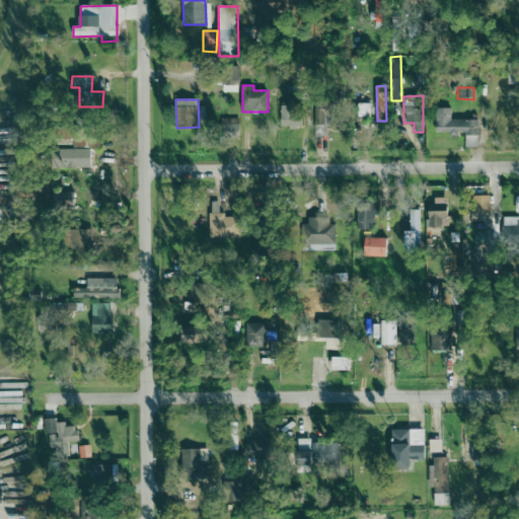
[(370,103),(358,103),(359,118),(371,117),(370,103)]
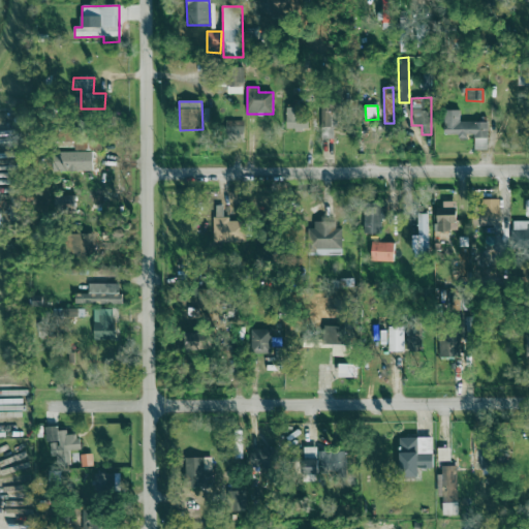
[(286,130),(309,130),(309,107),(286,109),(286,130)]
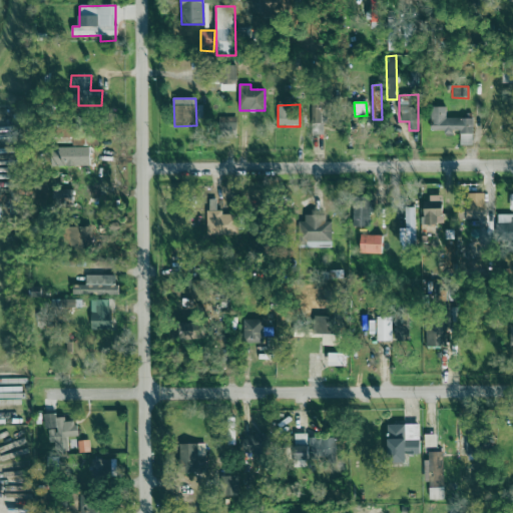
[(473,118),(446,118),(446,107),(432,107),(431,131),(461,132),(460,145),(473,145),(473,118)]
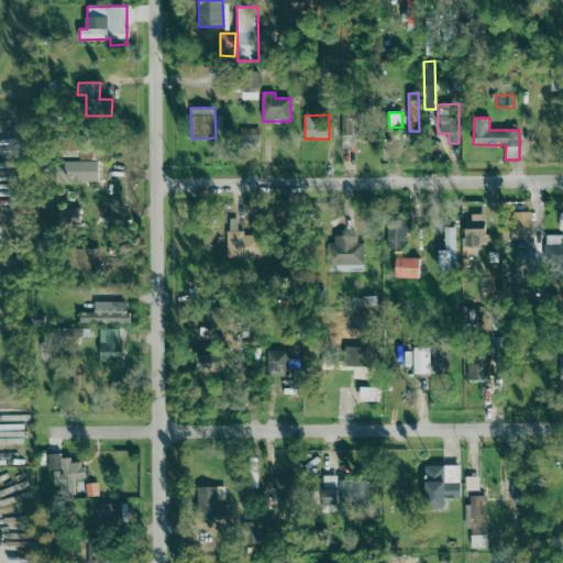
[(242,147),(261,147),(260,128),(241,129),(242,147)]
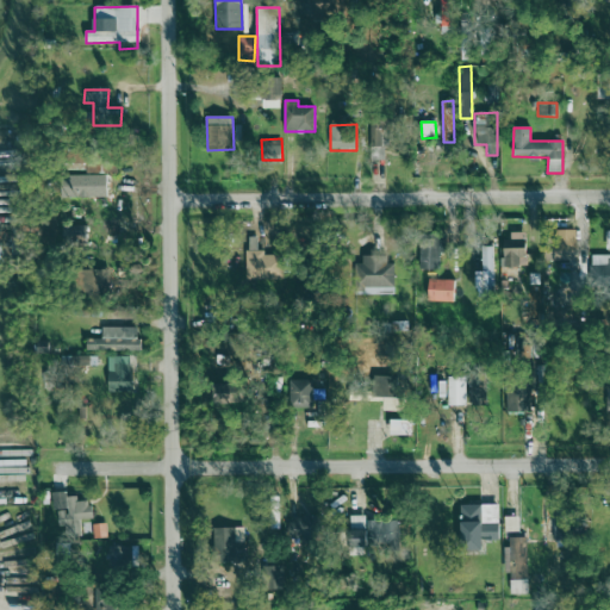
[(107,175),(61,176),(61,199),(107,198),(107,175)]
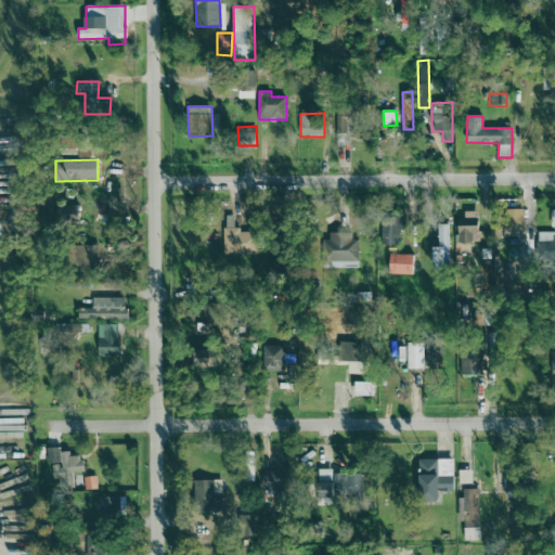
[(460,244),(479,243),(479,214),(459,215),(460,244)]
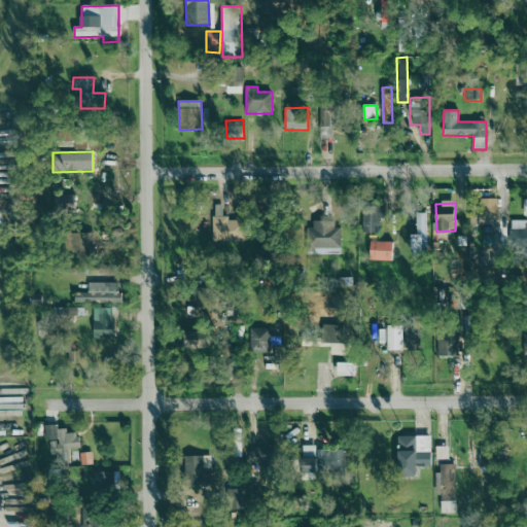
[(213,241),(245,242),(245,220),(222,219),(222,207),(214,206),(213,241)]
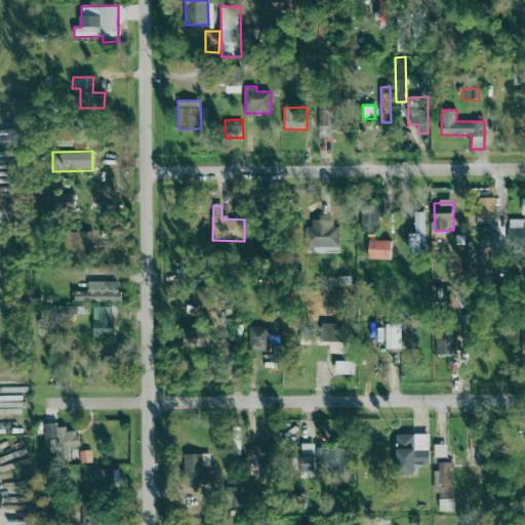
[(471,225),(496,224),(496,207),(471,207),(471,225)]
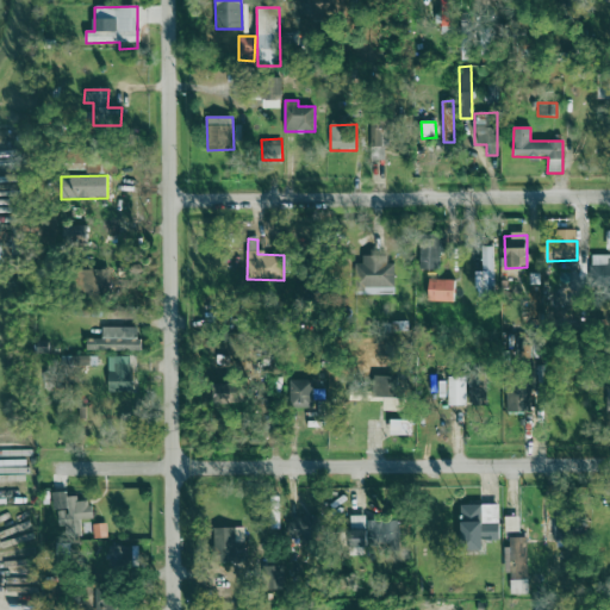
[(421,269),(440,269),(441,242),(421,242),(421,269)]
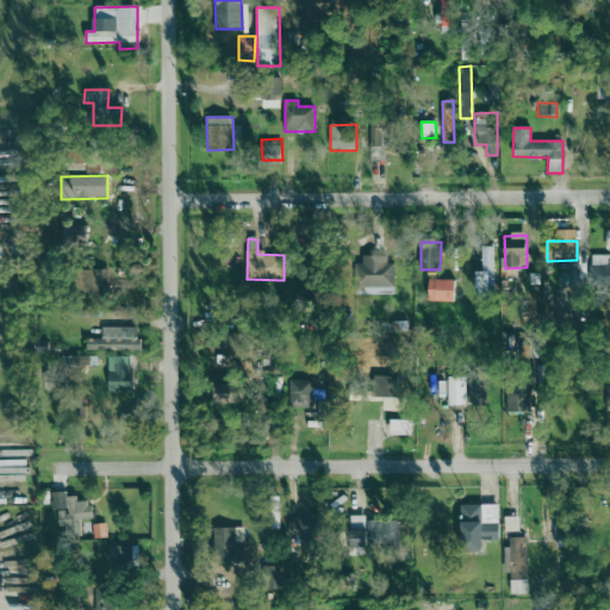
[(495,290),(493,247),(481,247),(483,272),(475,272),(475,290),(495,290)]
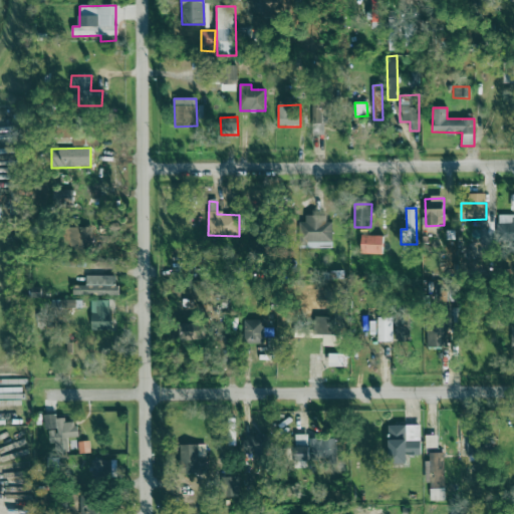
[(300,222),(299,248),(331,249),(332,216),(305,216),(305,222),(300,222)]
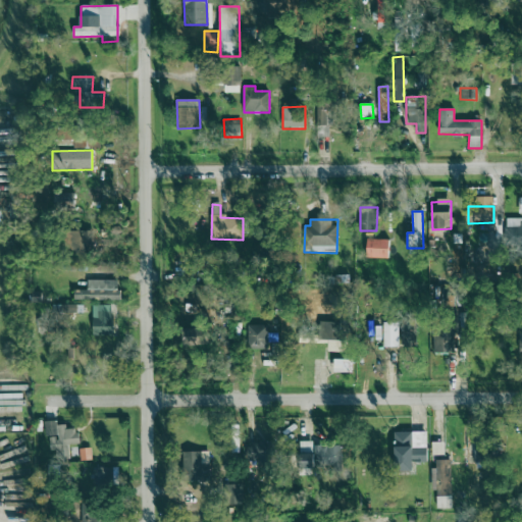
[(521,219),(506,219),(506,245),(516,245),(517,257),(521,256),(521,219)]
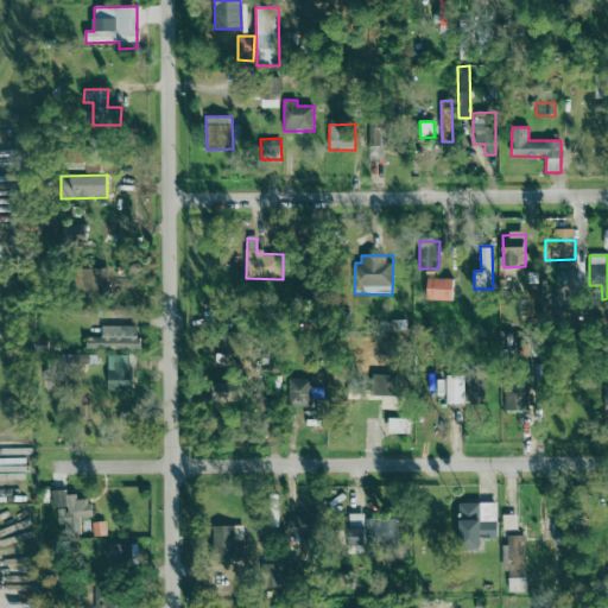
[(100,295),(99,268),(77,270),(77,296),(100,295)]
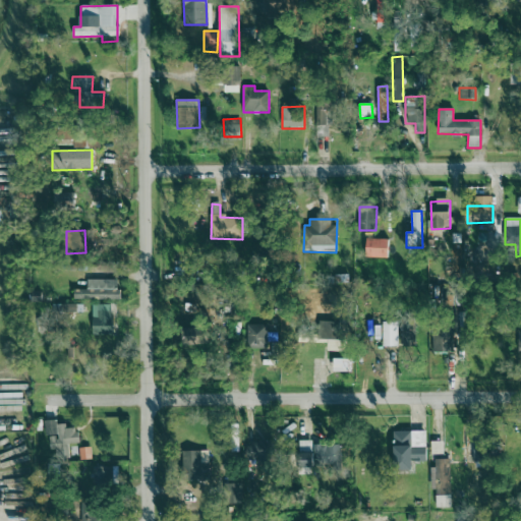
[(366,257),(389,258),(389,239),(366,239),(366,257)]
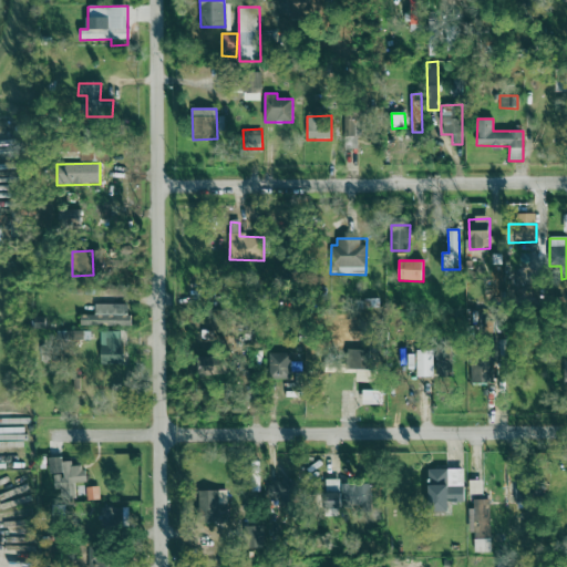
[(130,305),(94,305),(94,316),(80,315),(80,325),(129,326),(130,305)]
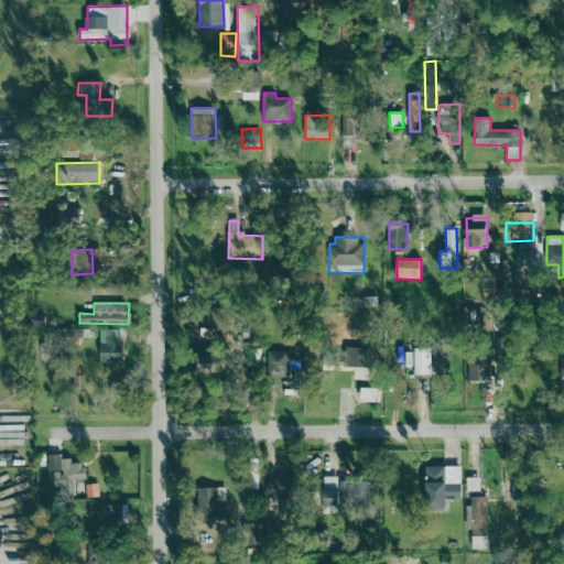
[(121,328),(99,328),(100,362),(122,362),(121,328)]
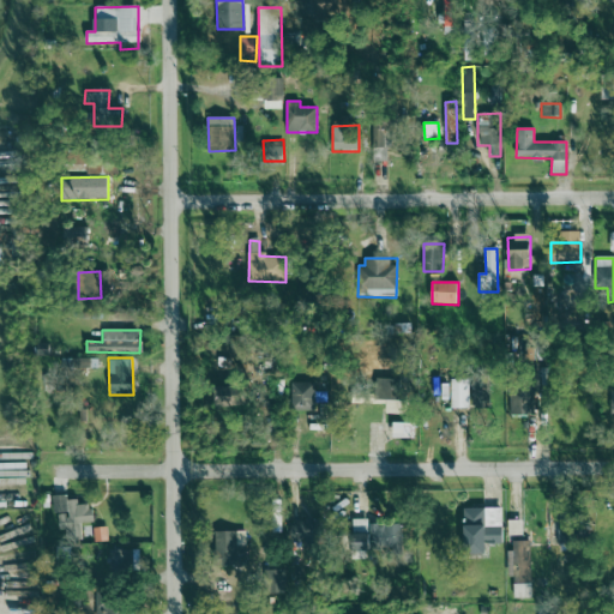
[(90,359),(62,359),(62,369),(90,369),(90,359)]
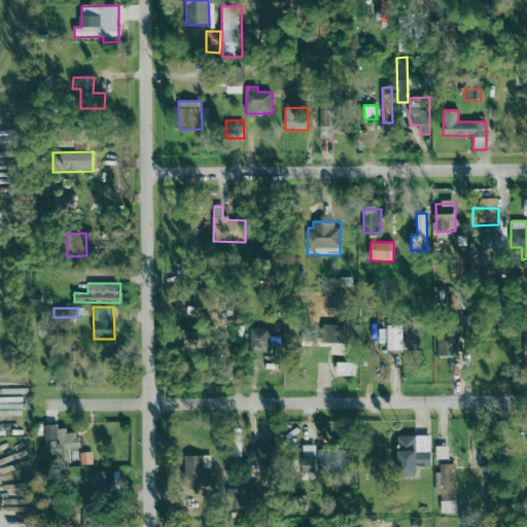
[(346,355),(347,325),(322,324),(321,344),(331,344),(331,355),(346,355)]
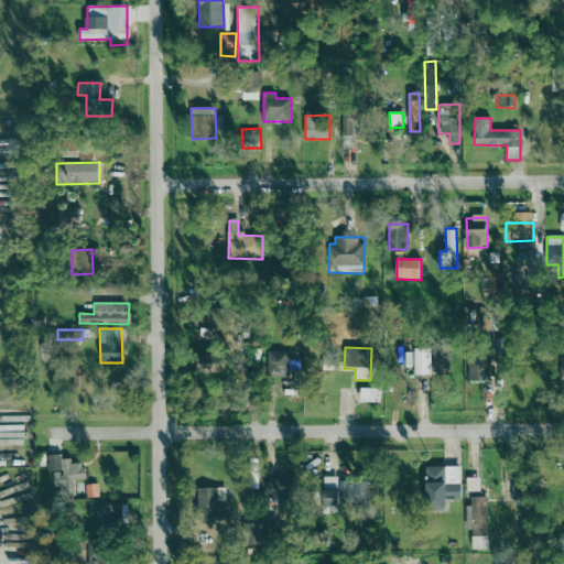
[(414,349),(414,376),(431,375),(431,348),(414,349)]
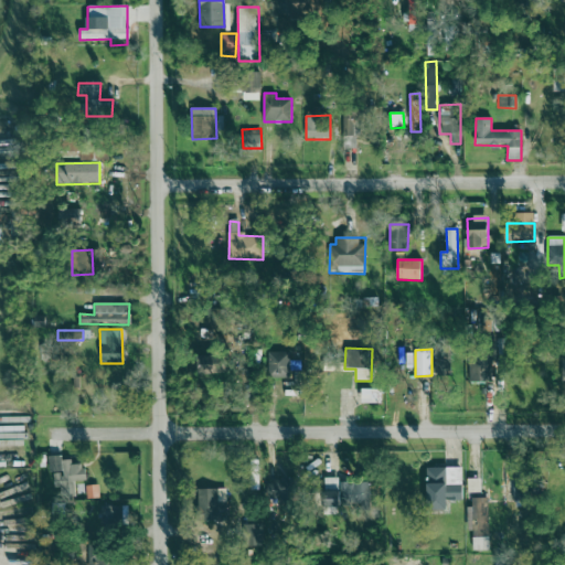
[(269,377),(290,377),(290,352),(268,352),(269,377)]
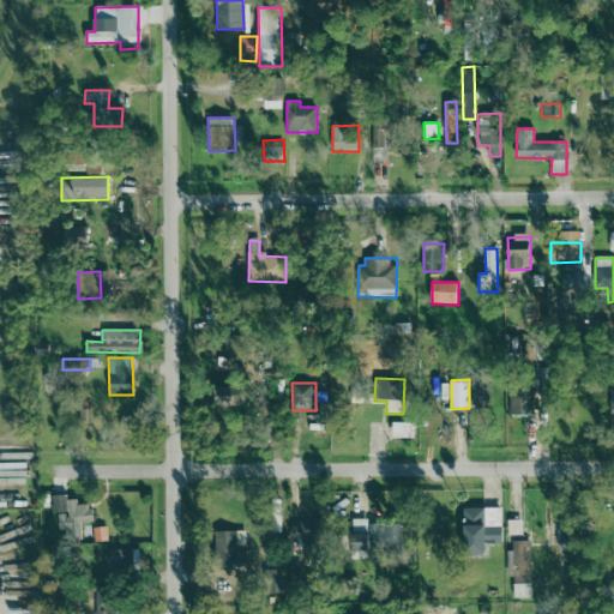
[(215,408),(248,407),(247,385),(215,386),(215,408)]
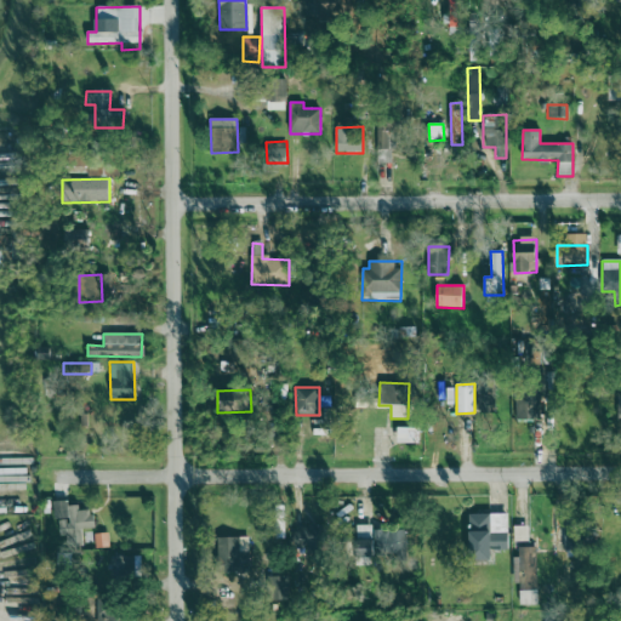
[(517,420),(542,420),(542,392),(516,392),(517,420)]
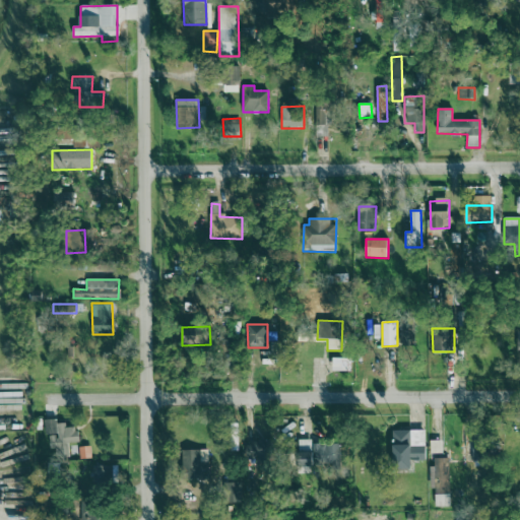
[(337,371),(351,371),(351,358),(337,358),(337,371)]
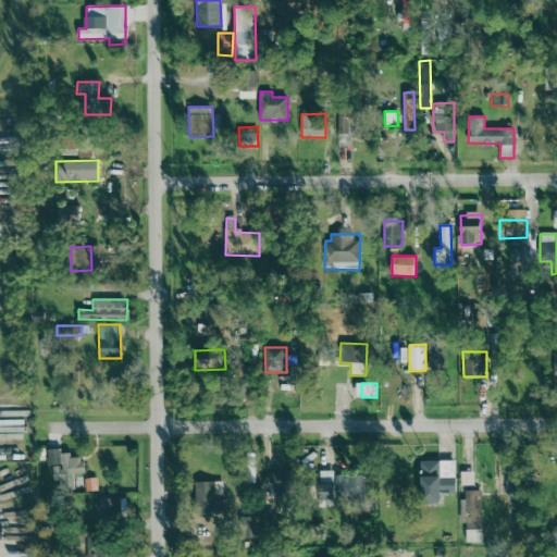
[(48,450),(48,465),(53,465),(54,485),(83,484),(82,457),(71,458),(70,449),(48,450)]
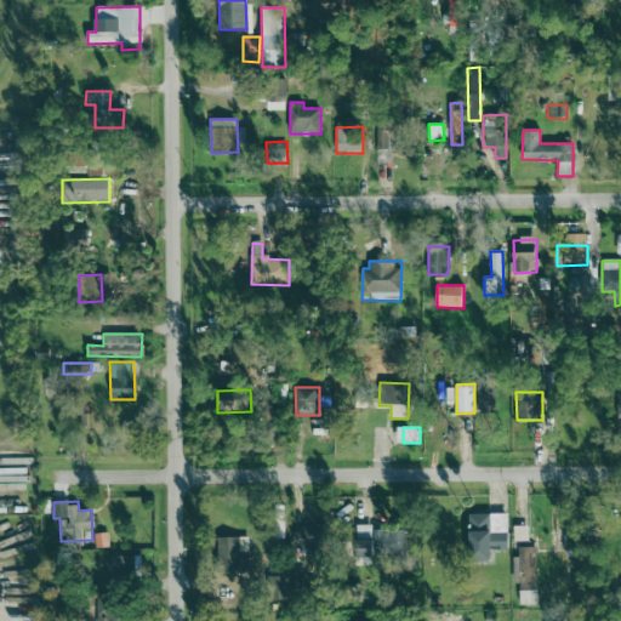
[(508,551),(508,513),(469,514),(471,560),(493,560),(493,551),(508,551)]
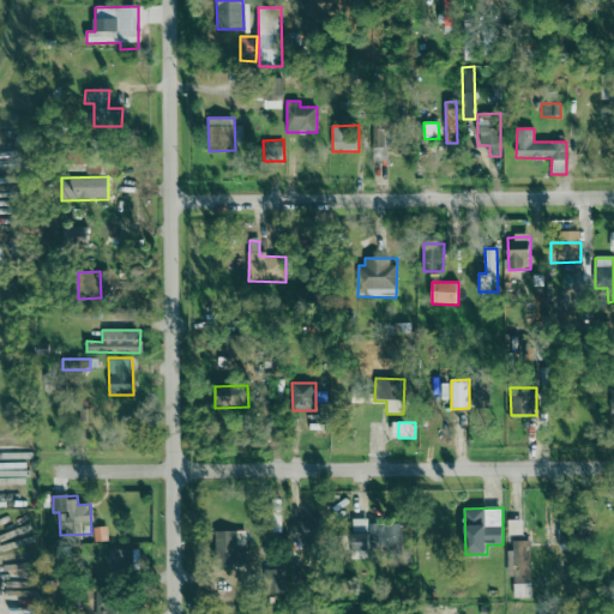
[(558,545),(571,545),(572,518),(559,518),(558,545)]
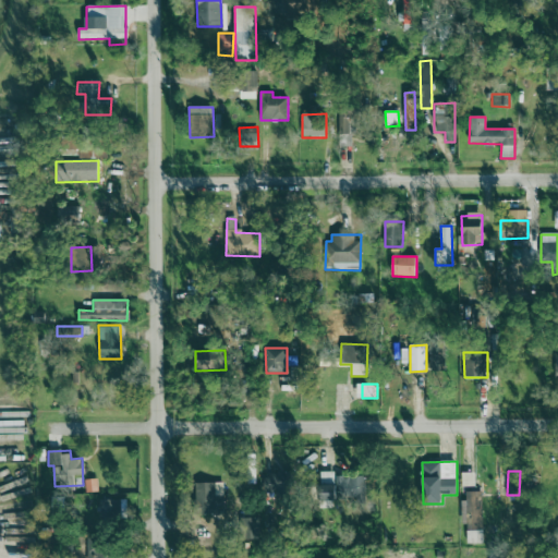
[(365,476),(335,477),(335,472),(320,472),(320,509),(335,509),(335,501),(365,500),(365,476)]
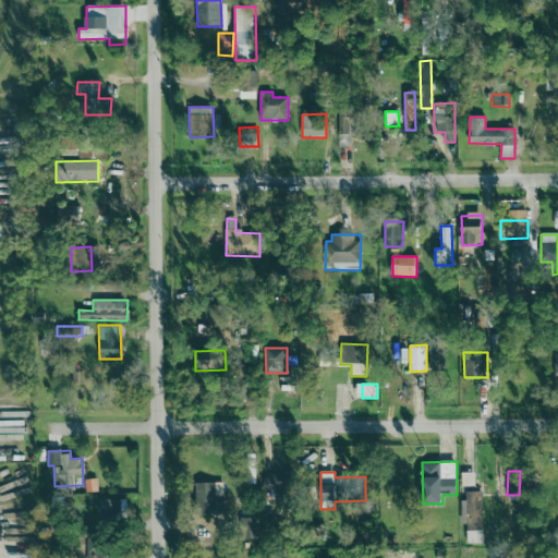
[(264,475),(264,495),(291,495),(291,475),(264,475)]
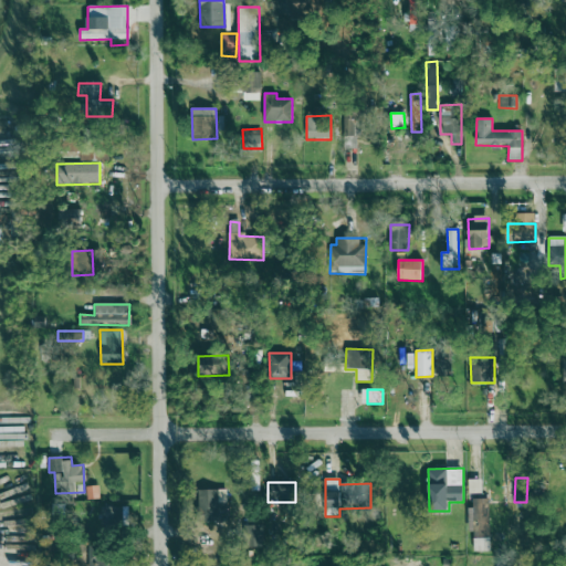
[(219,491),(199,490),(199,522),(219,522),(219,491)]
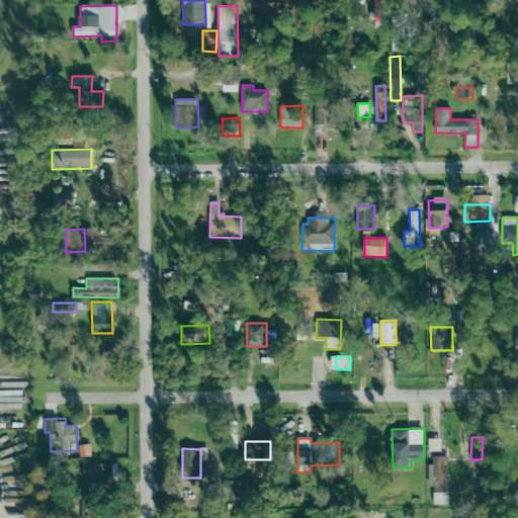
[(428,464),(429,487),(433,487),(433,505),(448,505),(447,456),(433,456),(433,464),(428,464)]
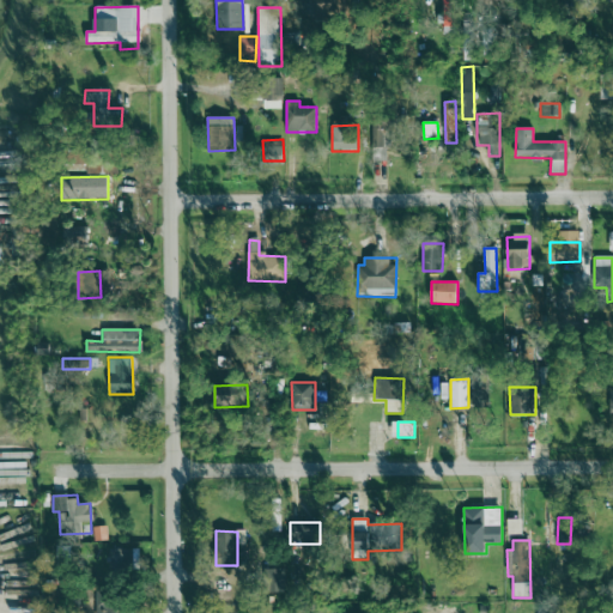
[(283,593),(283,569),(265,570),(265,594),(283,593)]
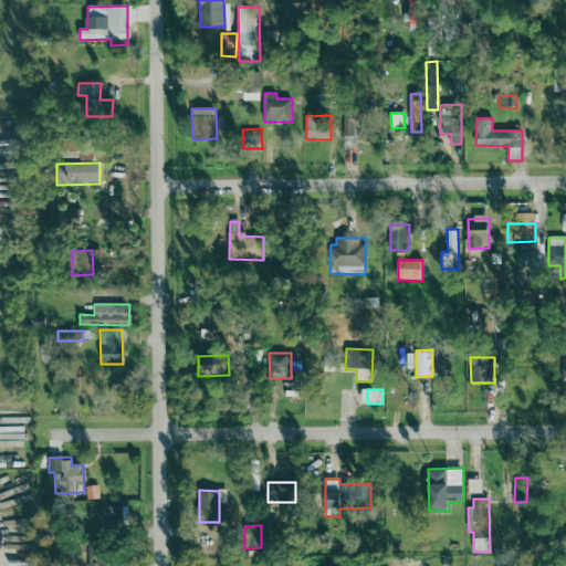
[(122,565),(123,547),(88,547),(87,565),(122,565)]
